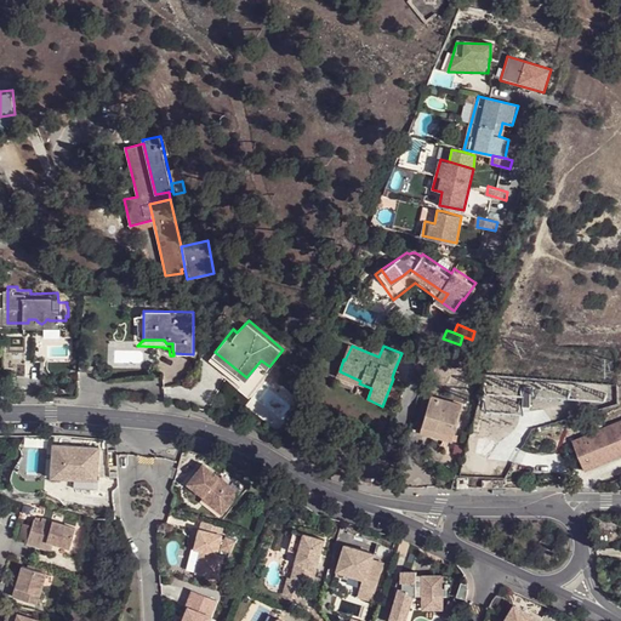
[(241,383),(246,377),(215,352),(211,357),(241,383)]
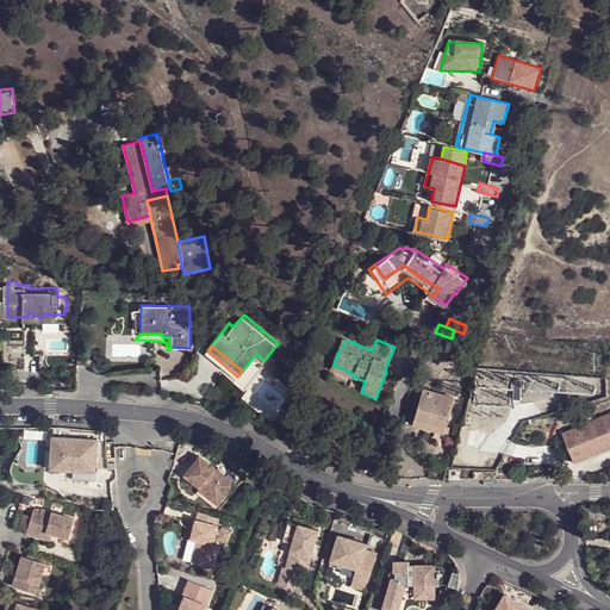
[(242,371),(237,377),(248,385),(267,363),(265,360),(256,354),(242,371)]
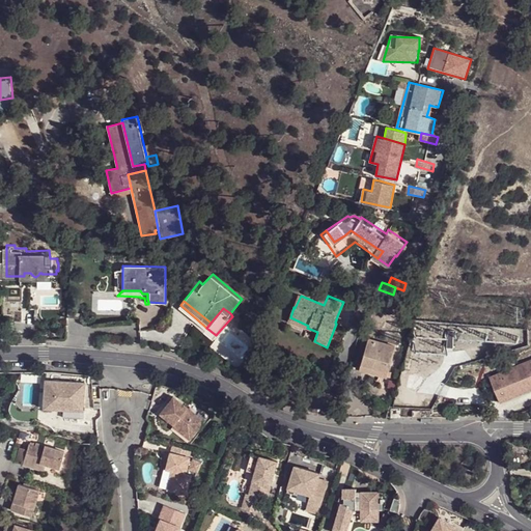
[(288,323),(306,331),(307,328),(308,326),(290,317),(288,323)]
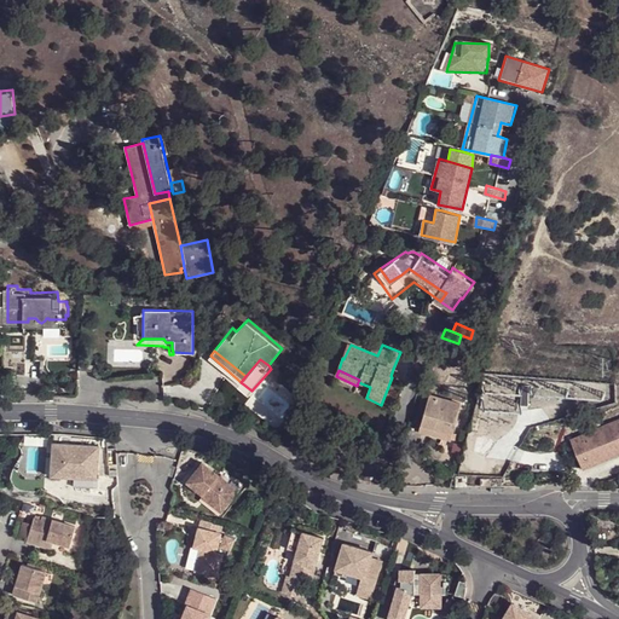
[(462,403),(431,393),(420,427),(451,435),(462,403)]
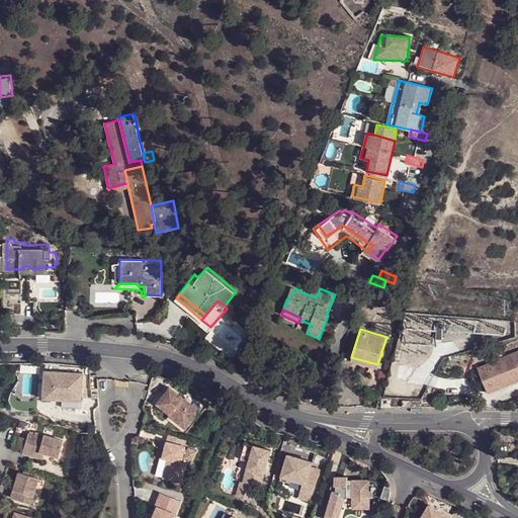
[(489,392),(517,378),(517,352),(479,367),(489,392)]
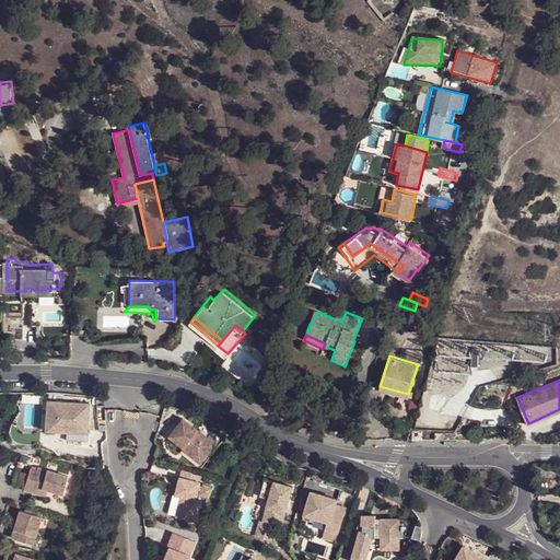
[(408,394),(380,386),(378,391),(408,399),(408,394)]
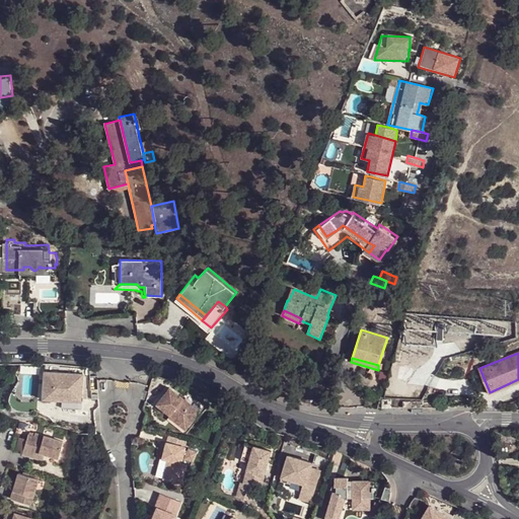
[(84,375),(53,371),(49,400),(69,403),(80,405),(84,375)]
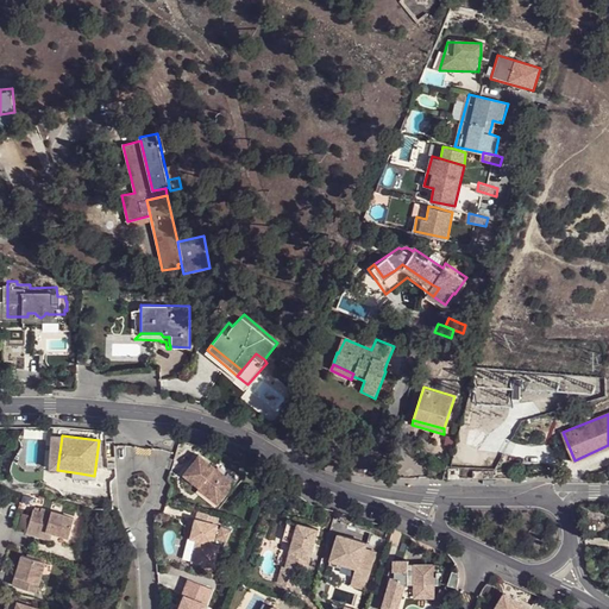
[(200,456),(186,476),(201,489),(202,487),(223,503),(237,485),(200,456)]
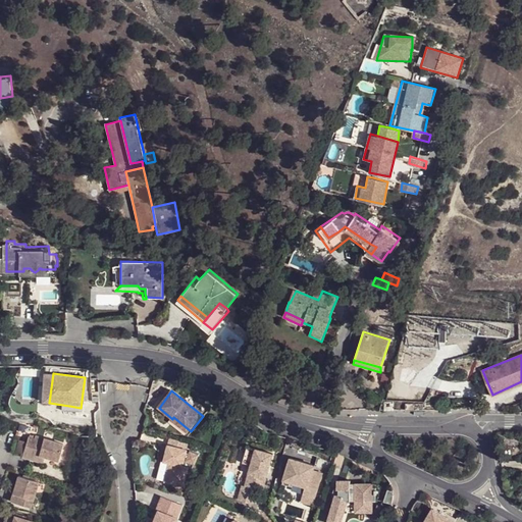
[(384,410),(394,410),(394,402),(385,402),(384,410)]
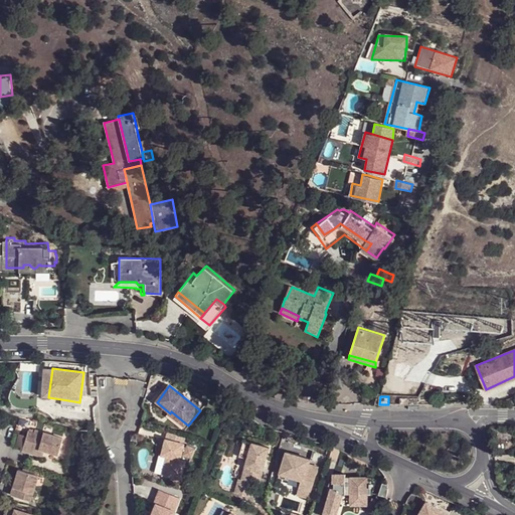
[(79,402),(68,400),(67,408),(78,409),(79,402)]
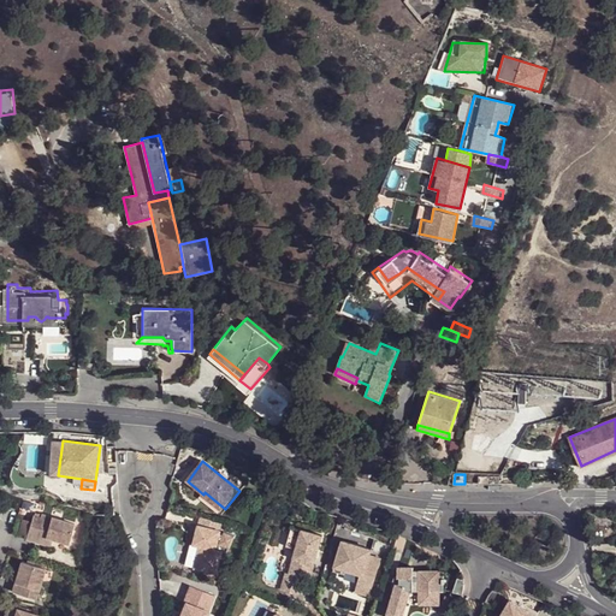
[(203,495),(202,496),(223,513),(225,509),(205,492),(203,495)]
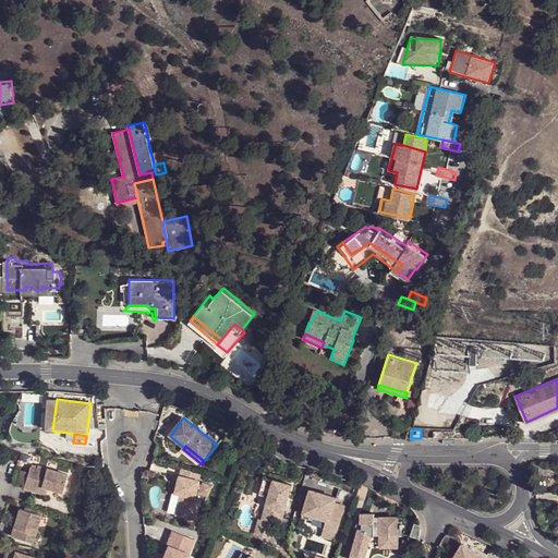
[(67,494),(72,476),(41,468),(40,471),(34,469),(27,490),(41,494),(44,488),(52,489),(67,494)]
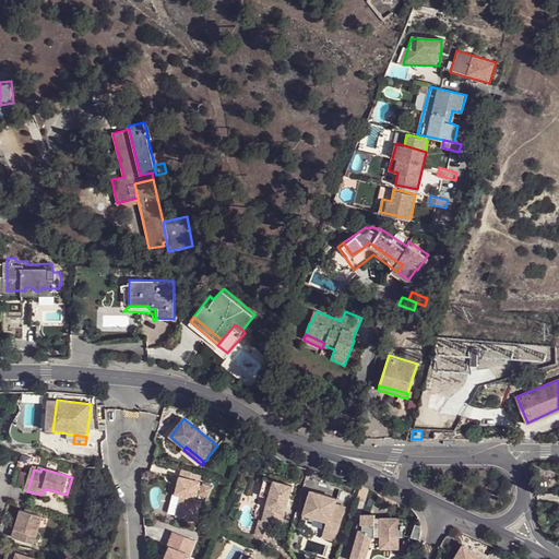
[(202,484),(181,479),(177,497),(183,499),(177,520),(198,525),(203,504),(198,502),(202,484)]
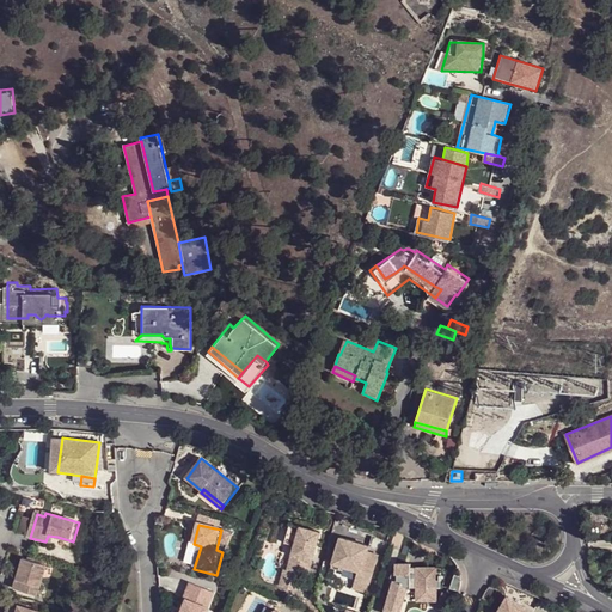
[(318,533),(288,526),(283,545),(295,549),(289,573),(286,573),(281,589),(297,593),(301,576),(306,577),(318,533)]
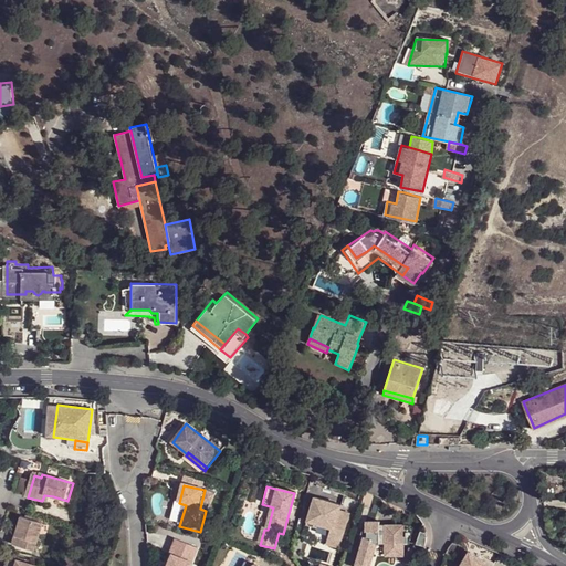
[(326,538),(341,543),(347,515),(336,512),(338,506),(329,504),(312,499),(304,526),(314,530),(315,525),(328,530),(326,538)]
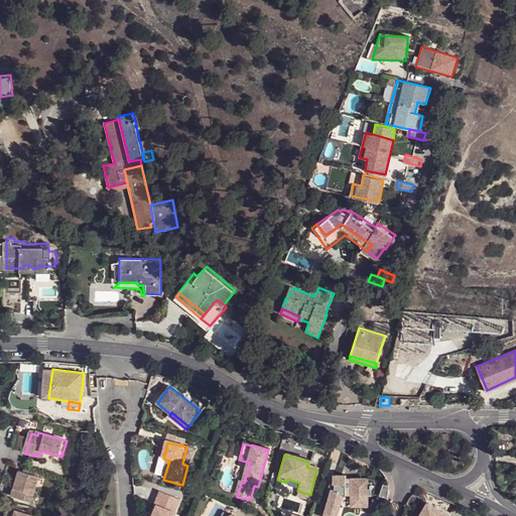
[(163,459),(161,459),(156,478),(163,480),(169,461),(163,459)]
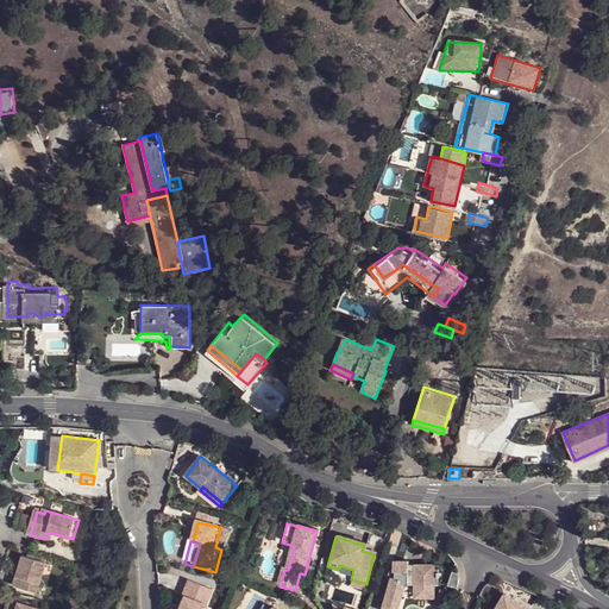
[(48,564),(25,557),(17,588),(39,594),(48,564)]
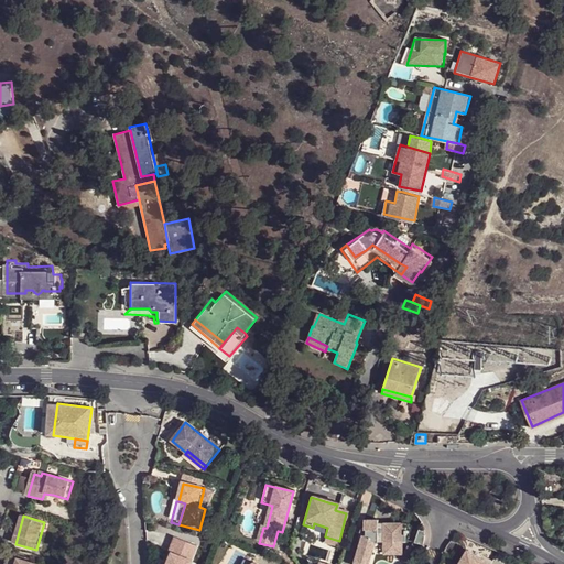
[(362,520),(362,529),(354,562),(361,563),(367,563),(373,541),(382,541),(400,541),(404,540),(403,523),(377,524),(376,520),(362,520)]
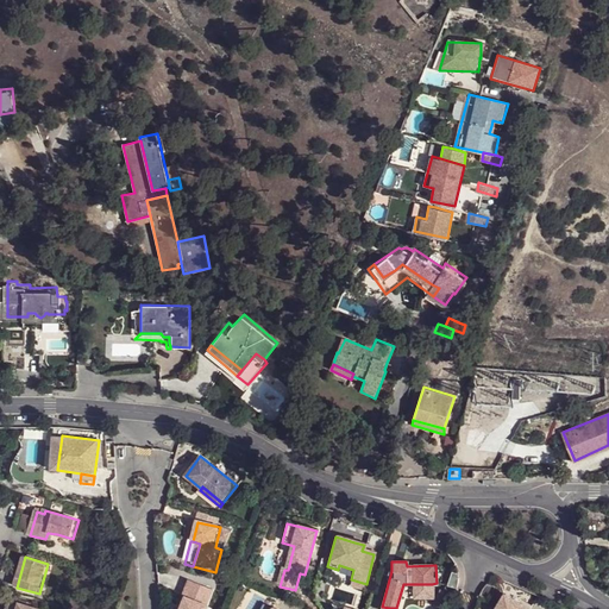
[(459,576),(453,572),(450,586),(458,589),(459,576)]
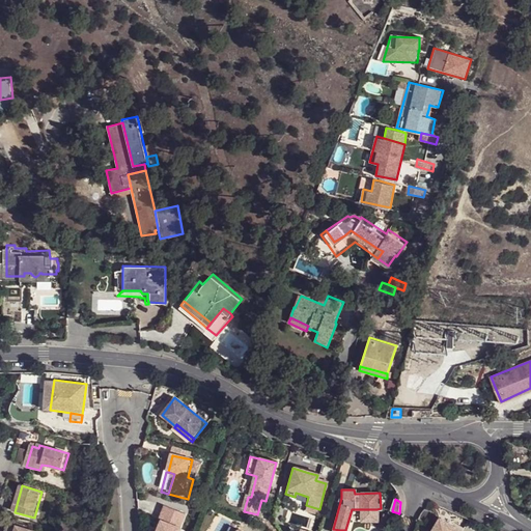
[(319,509),(306,505),(304,512),(317,515),(319,509)]
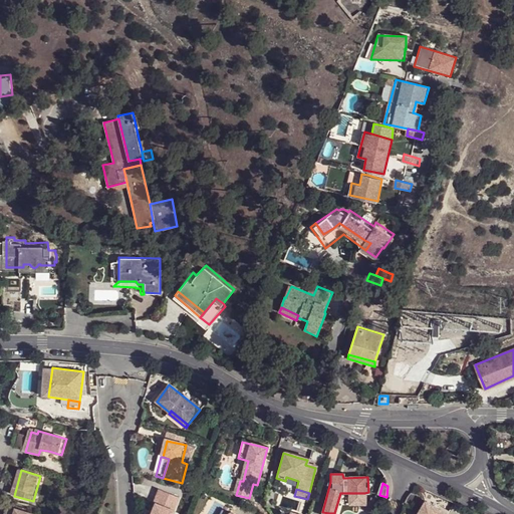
[(177,513),(183,499),(162,490),(157,504),(159,504),(155,513),(177,513)]
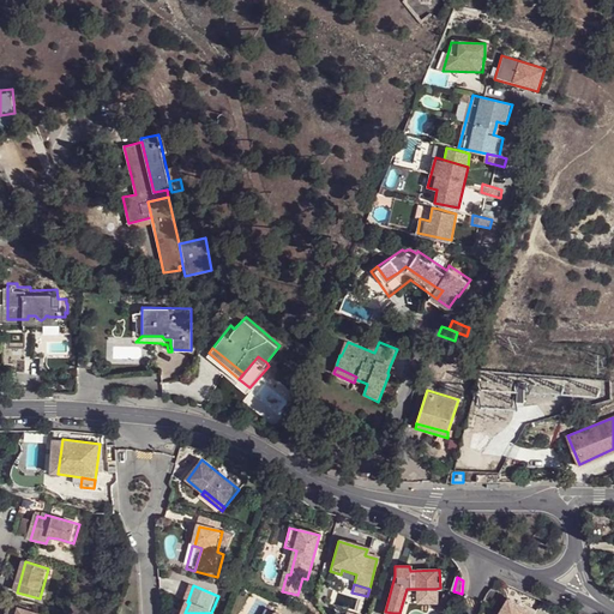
[(500,590),(492,587),(486,594),(483,600),(495,603),(500,590)]
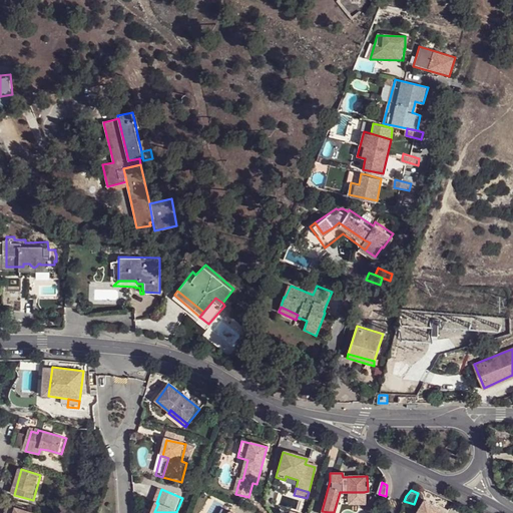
[(364,492),(348,492),(349,503),(365,502),(364,492)]
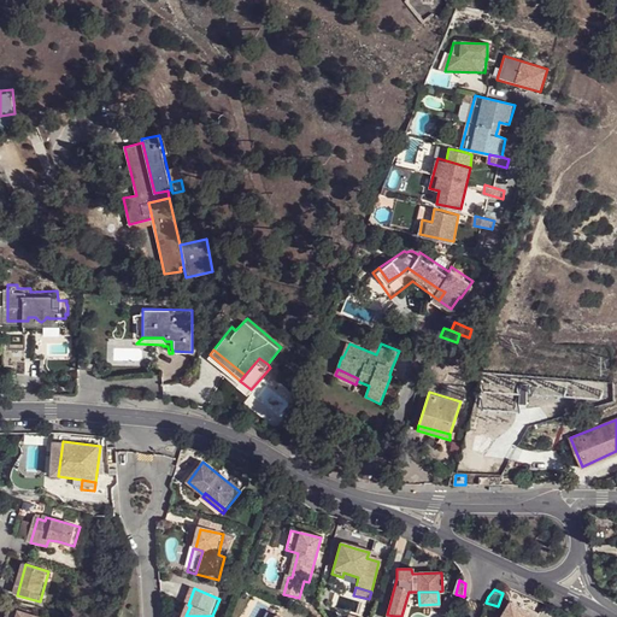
[(535,616),(511,603),(501,616),(535,616)]
